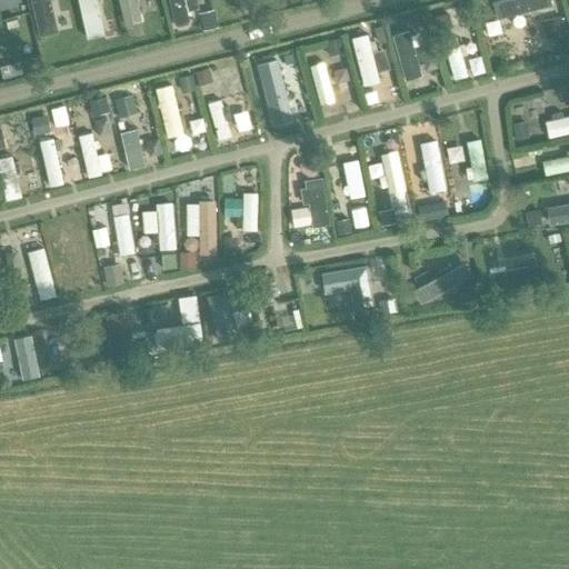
[(32,0),(39,39),(56,37),(51,7),(56,7),(55,0),(32,0)]
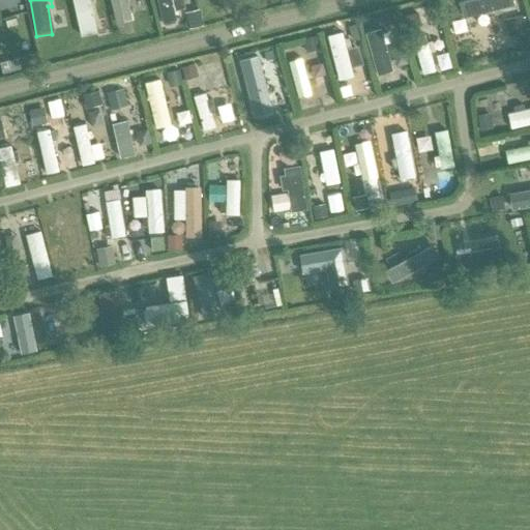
[(83,0),(69,0),(75,25),(87,23),(83,0)]
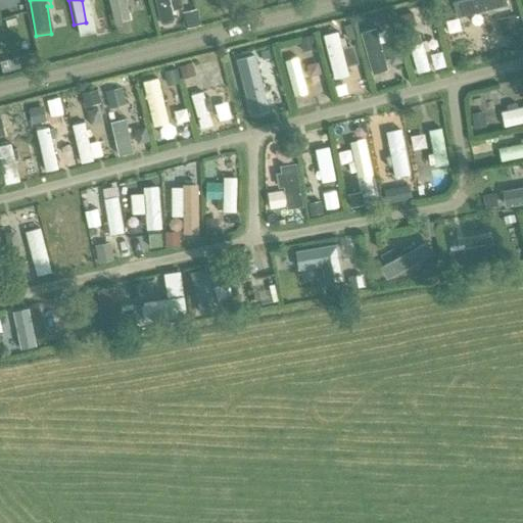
[(126,0),(109,0),(113,22),(131,19),(126,0)]
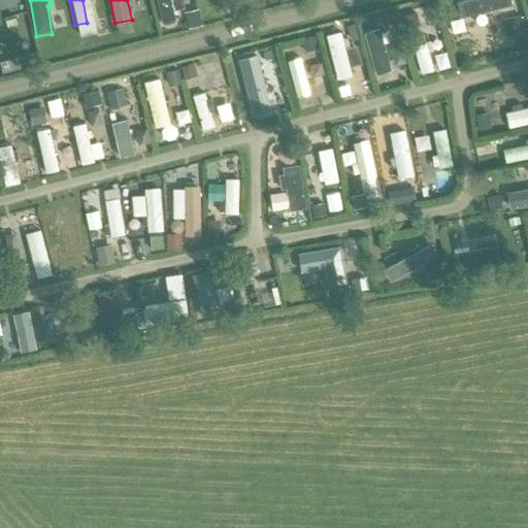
[(159,0),(162,11),(185,6),(183,0),(159,0)]
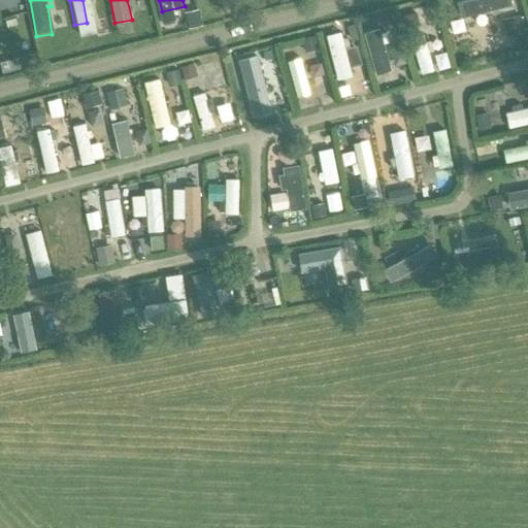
[(216,0),(199,0),(202,10),(218,6),(216,0)]
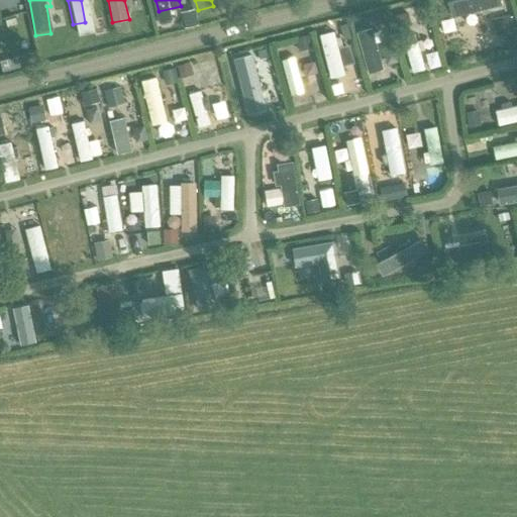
[(502,0),(456,0),(447,2),(452,19),(504,6),(502,0)]
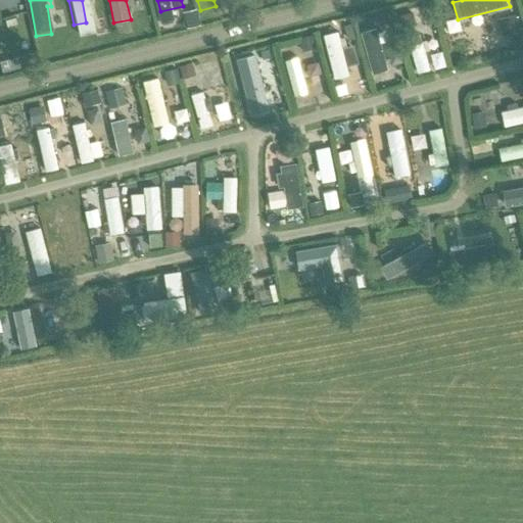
[(191,5),(178,9),(182,26),(196,21),(191,5)]
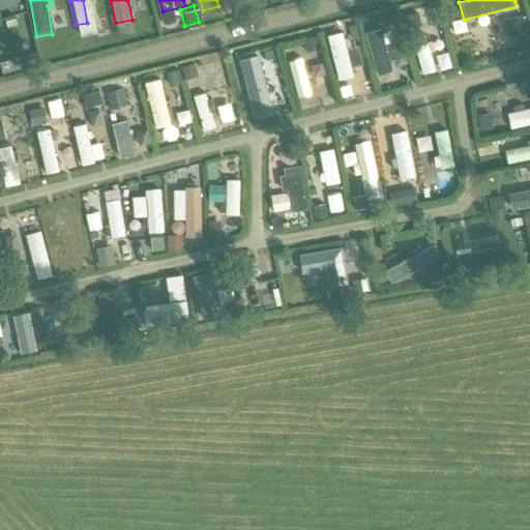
[(393,69),(381,28),(364,31),(377,74),(393,69)]
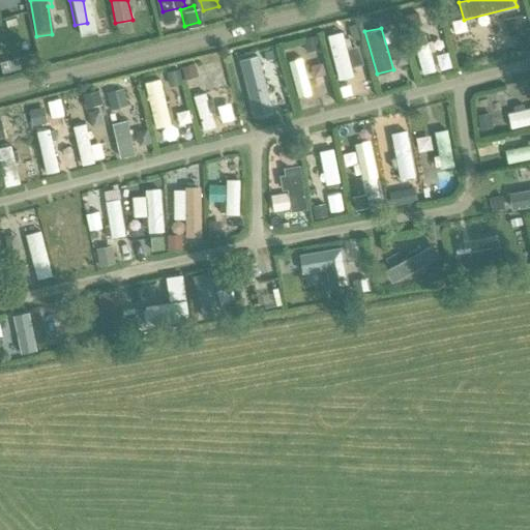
[(342,31),(325,35),(339,81),(355,76),(342,31)]
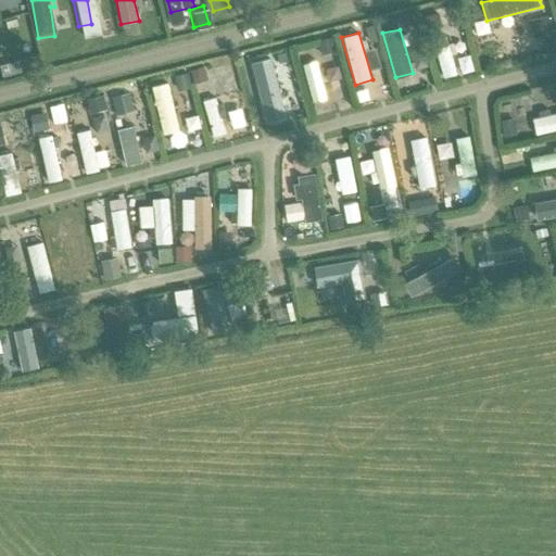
[(450,43),(446,35),(432,39),(445,80),(459,77),(453,54),(457,53),(454,42),(450,43)]
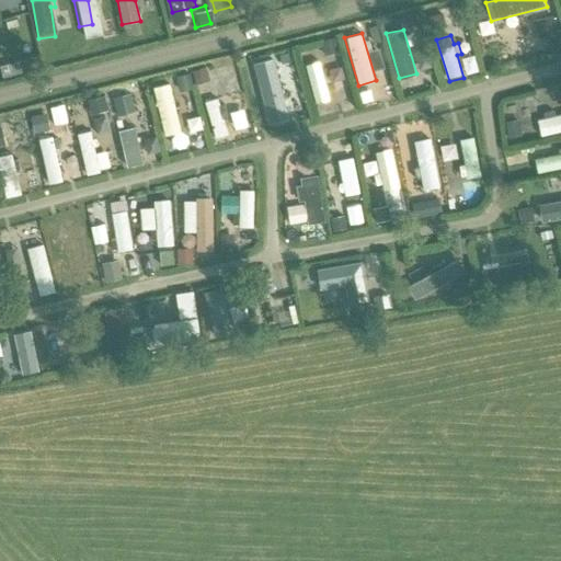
[(320,60),(305,65),(316,106),(331,102),(320,60)]
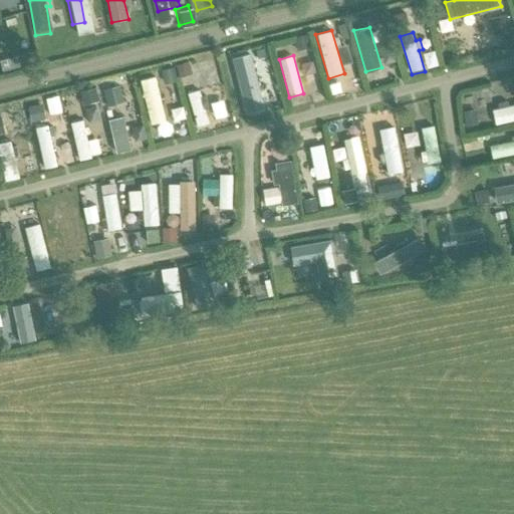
[(254,58),(241,59),(241,79),(255,78),(254,58)]
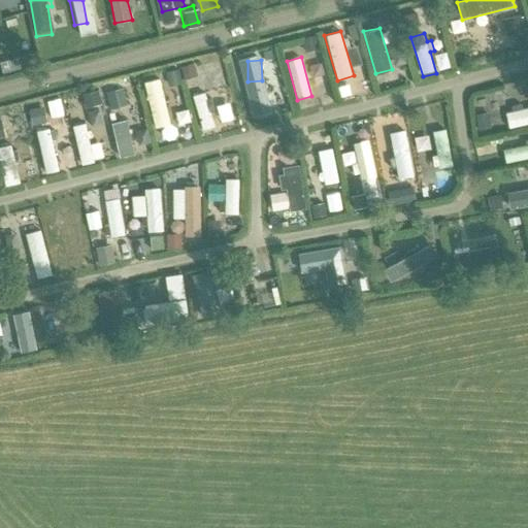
[(190,61),(175,64),(178,78),(193,75),(190,61)]
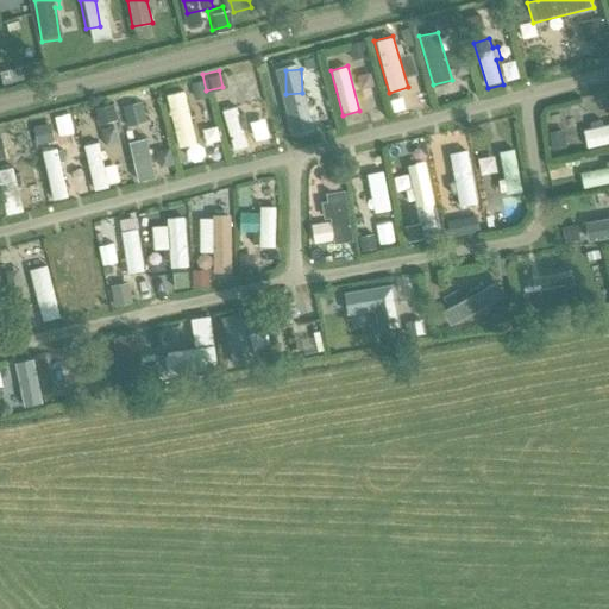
[(186,87),(164,93),(179,149),(198,144),(186,87)]
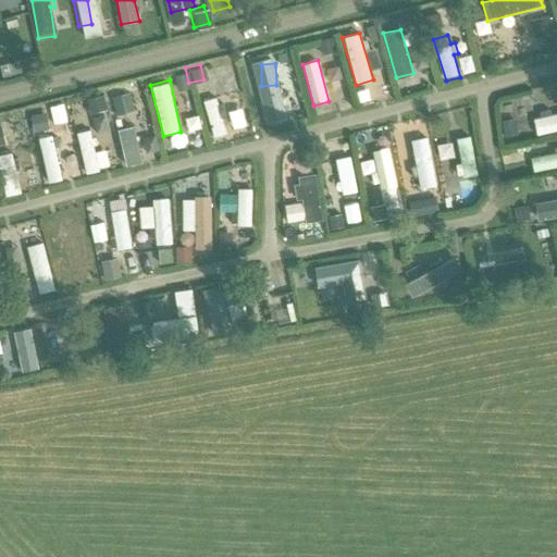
[(276,90),(261,95),(270,125),(285,122),(276,90)]
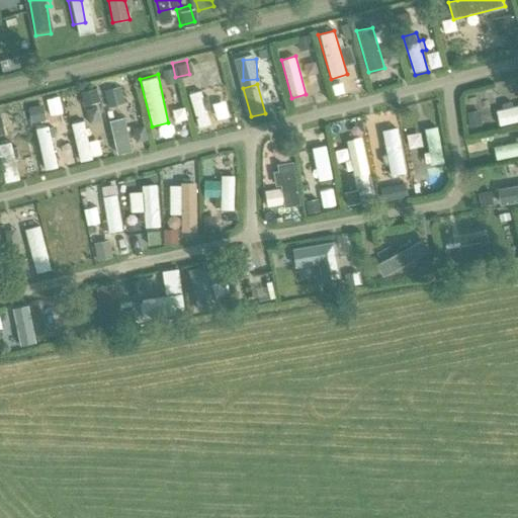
[(123,85),(105,87),(107,107),(125,104),(123,85)]
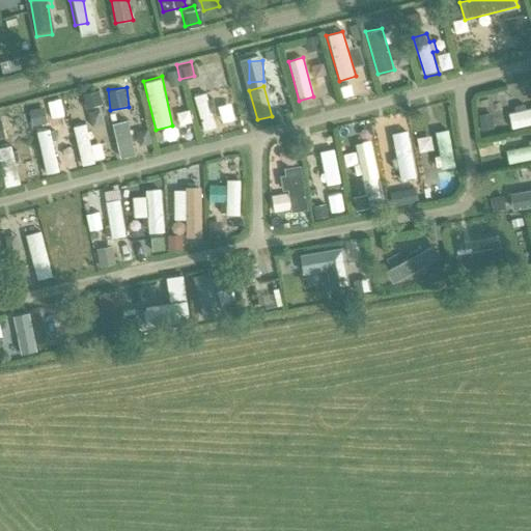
[(206,91),(193,95),(203,132),(217,128),(206,91)]
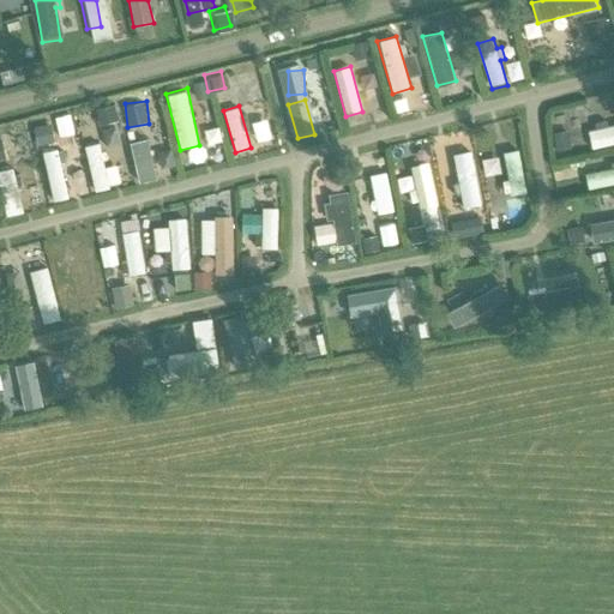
[(569,108),(553,113),(555,128),(572,124),(569,108)]
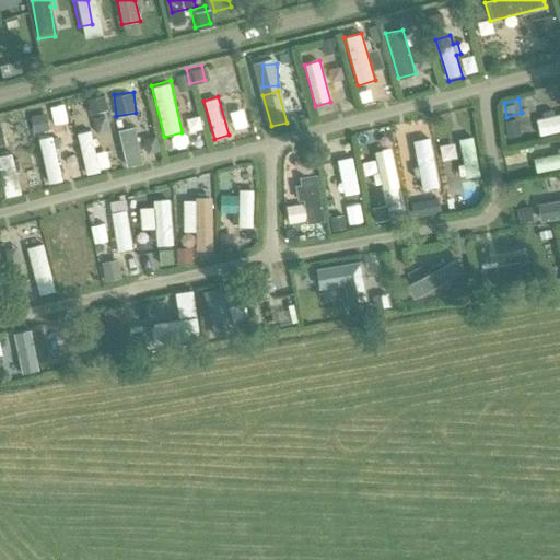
[(88,115),(92,131),(107,128),(103,111),(88,115)]
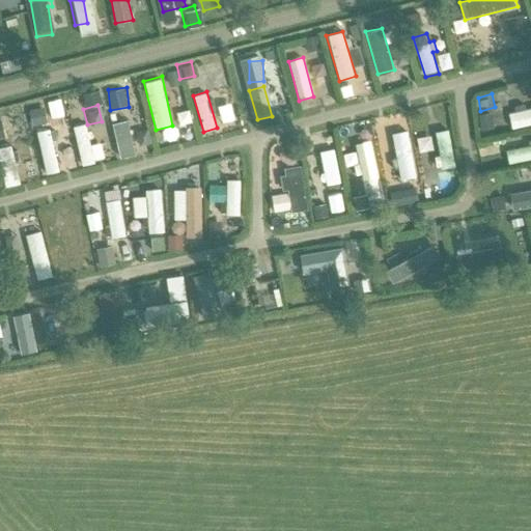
[(530,106),(508,112),(512,130),(530,124),(530,106)]
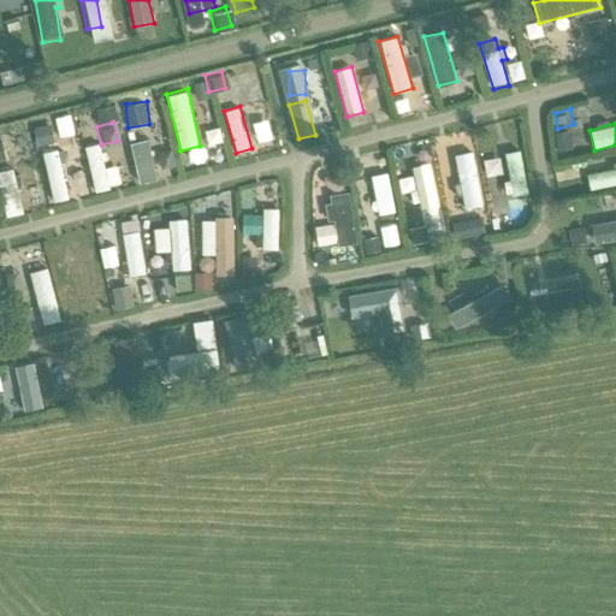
[(573,131),(558,132),(561,154),(574,152),(573,131)]
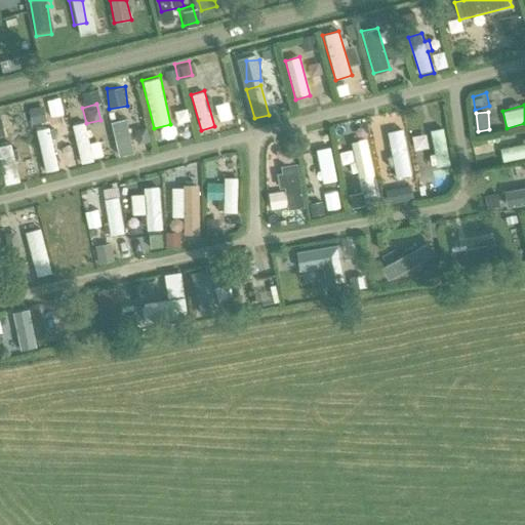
[(127,117),(111,120),(120,158),(135,155),(127,117)]
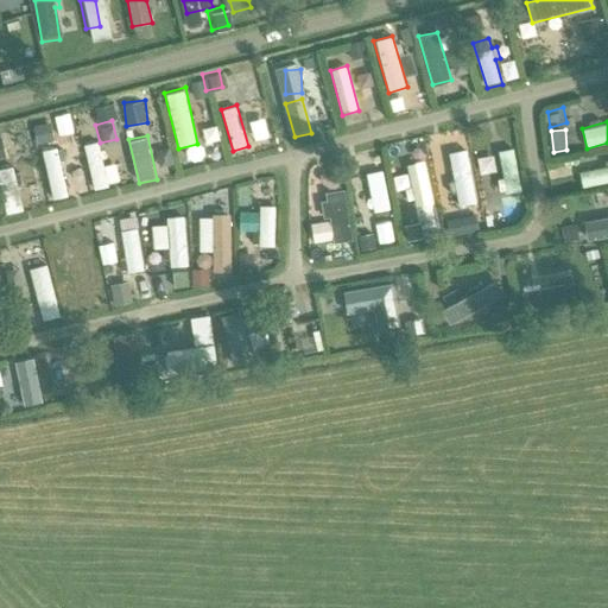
[(99,140),(82,145),(93,189),(108,188),(108,182),(118,178),(116,162),(103,163),(102,157),(108,156),(106,149),(101,150),(99,140)]
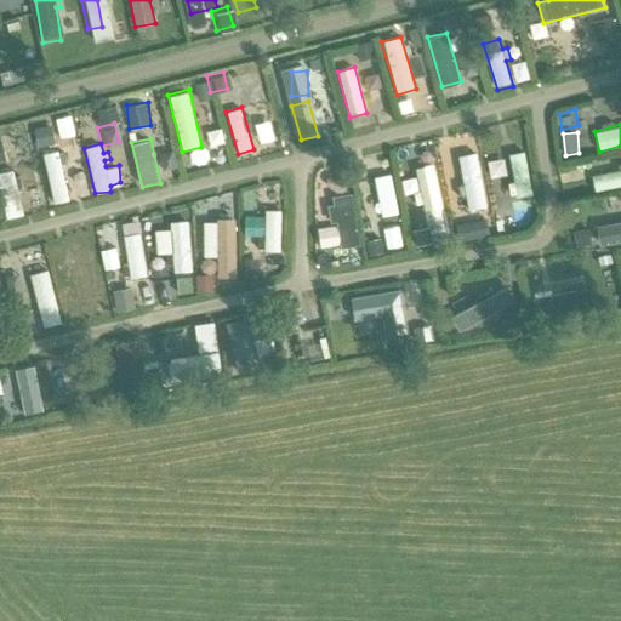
[(57,148),(43,152),(55,204),(72,200),(64,174),(69,172),(68,163),(61,163),(57,148)]
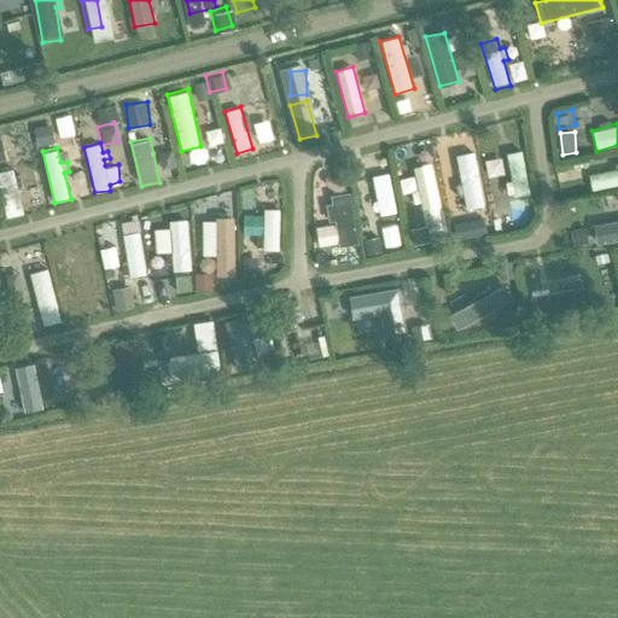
[(524,149),(507,152),(514,197),(534,193),(524,149)]
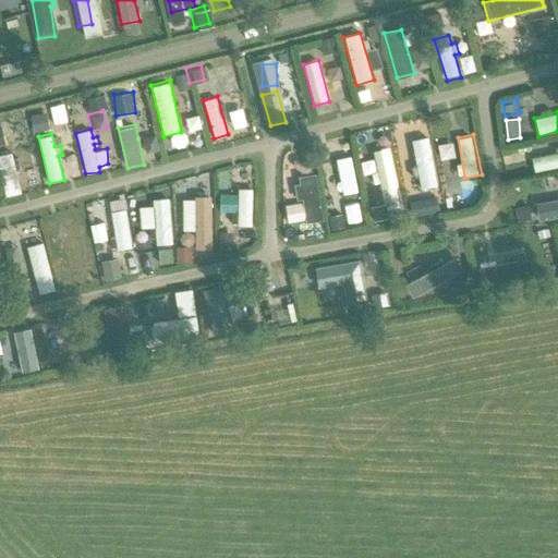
[(428,136),(413,138),(423,190),(439,186),(428,136)]
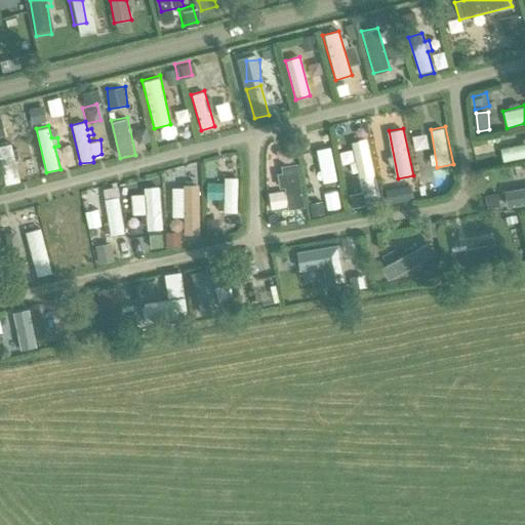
[(427,133),(411,136),(416,153),(430,149),(427,133)]
